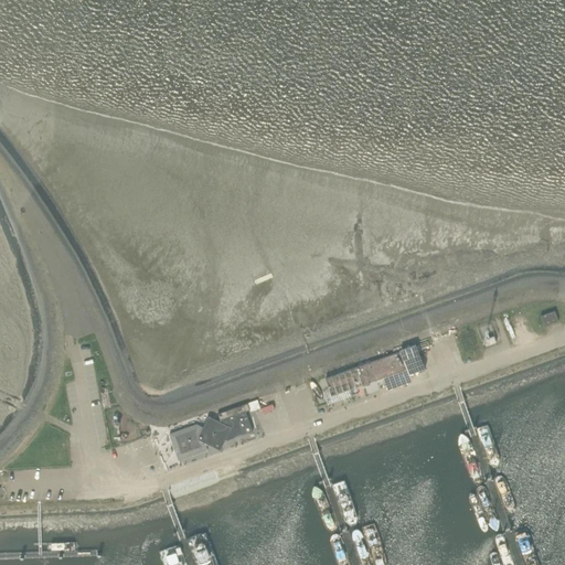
[(554,310),(541,316),(544,326),(558,320),(554,310)]
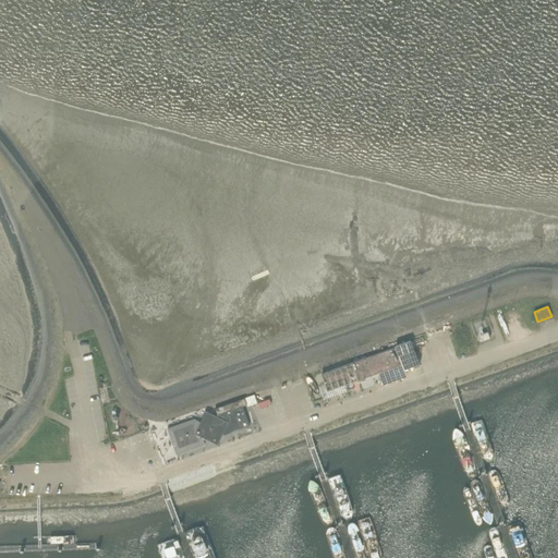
[(477,335),(480,341),(489,337),(487,330),(477,335)]
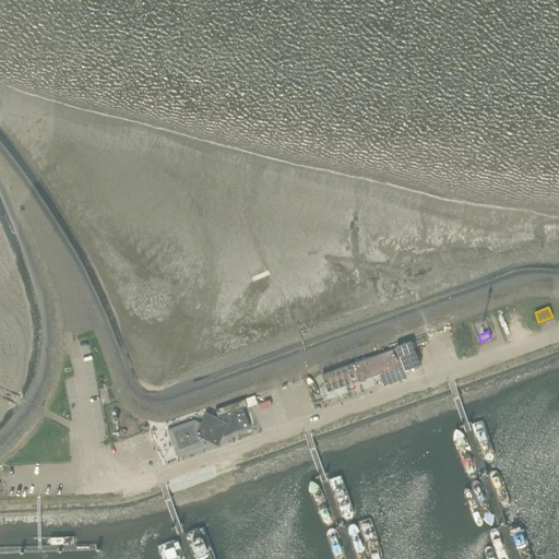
[(378,354),(371,356),(378,372),(383,370),(390,368),(396,366),(402,364),(396,347),(390,349),(384,352),(378,354)]
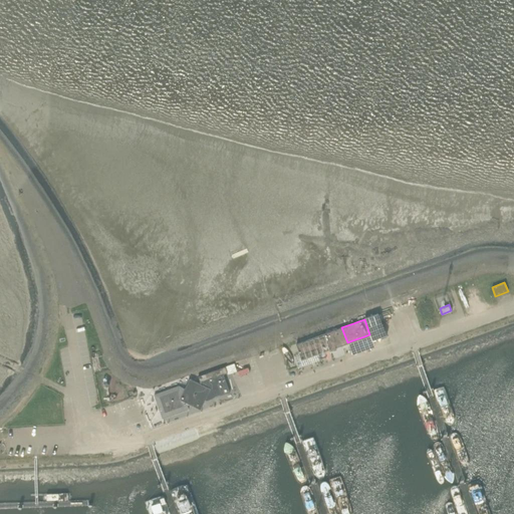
[(341,344),(347,342),(341,327),(336,329),(341,344)]
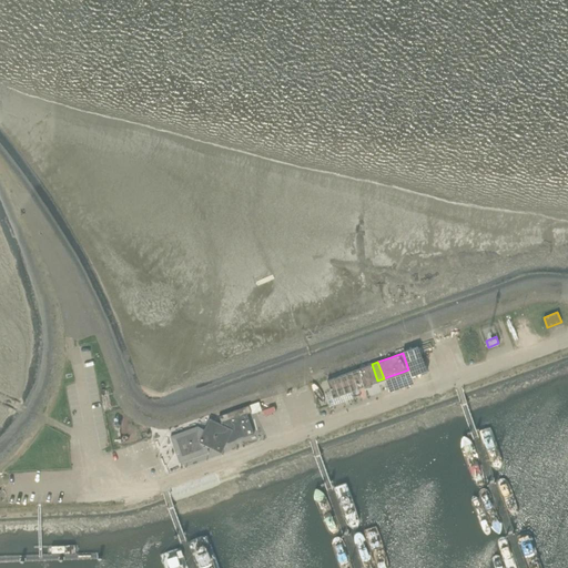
[(334,377),(327,379),(333,396),(340,394),(346,392),(352,389),(358,387),(365,385),(371,383),(377,381),(372,364),(365,366),(358,368),(353,371),(346,373),(340,375),(334,377)]
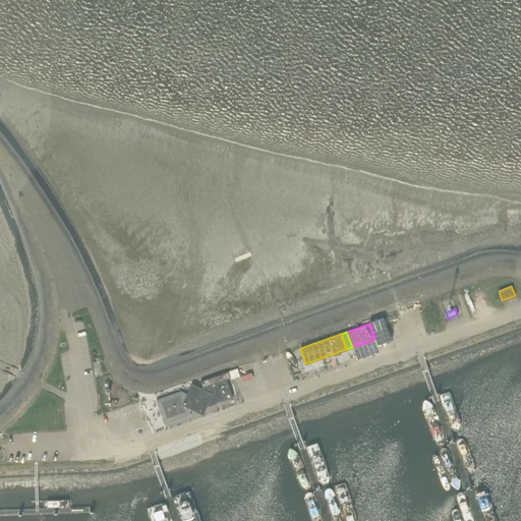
[(189,410),(193,409),(203,413),(208,404),(209,405),(233,397),(226,379),(230,377),(229,372),(203,382),(205,386),(203,387),(201,388),(192,384),(187,394),(181,391),(156,399),(156,400),(165,423),(191,414),(189,410)]
